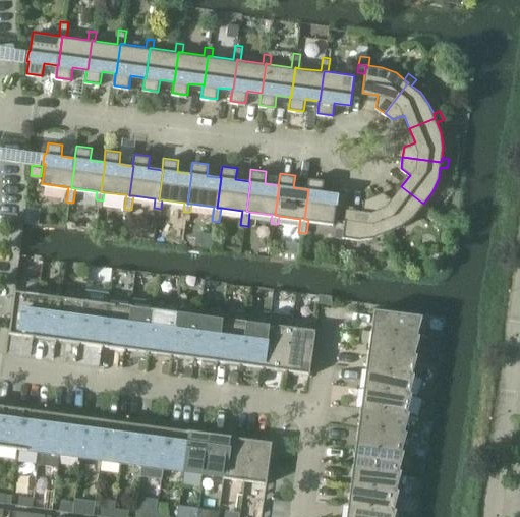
[(308,177),(307,189),(308,189),(304,219),(308,220),(334,223),(338,193),(323,191),(324,179),(308,177)]
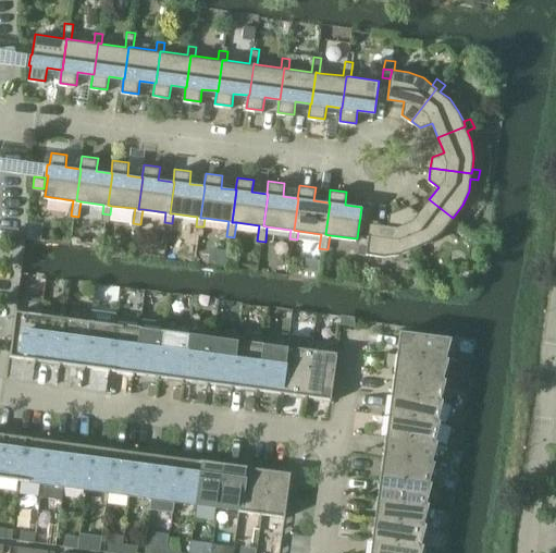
[(409,205),(399,209),(415,247),(419,245),(430,241),(443,231),(449,222),(456,226),(462,219),(456,213),(453,218),(429,199),(419,212),(409,205)]
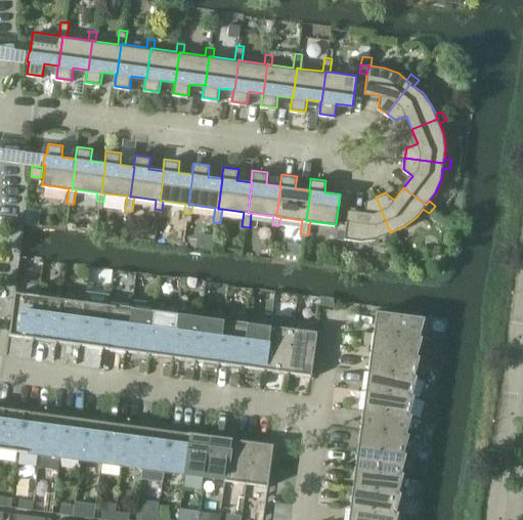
[(397,236),(394,230),(390,232),(376,197),(365,200),(364,212),(348,210),(346,229),(345,237),(361,240),(376,237),(386,233),(388,241),(397,236)]
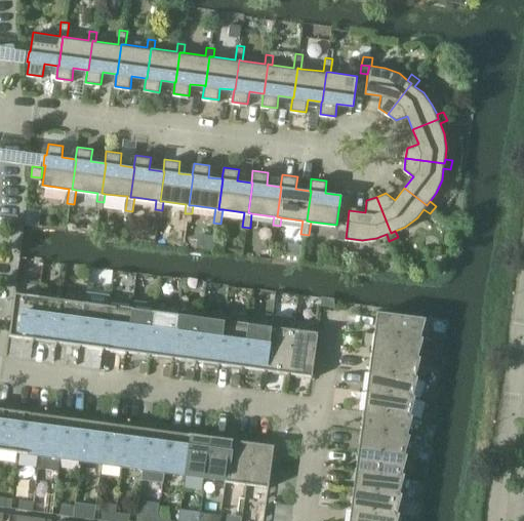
[(338,237),(346,238),(347,230),(339,229),(338,237)]
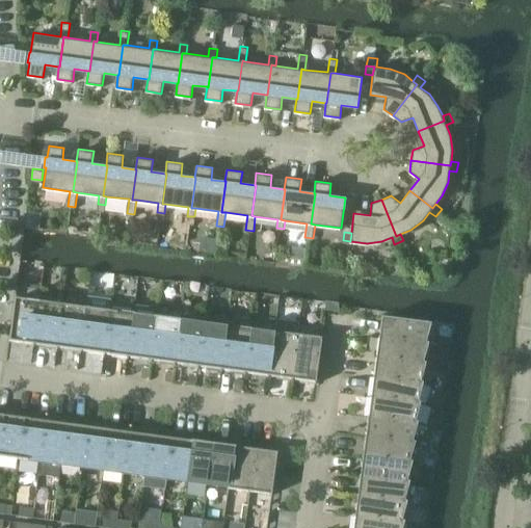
[(34,342),(40,298),(41,290),(34,289),(32,298),(16,295),(9,339),(23,340),(23,337),(27,337),(26,342),(34,343),(35,342),(34,342)]
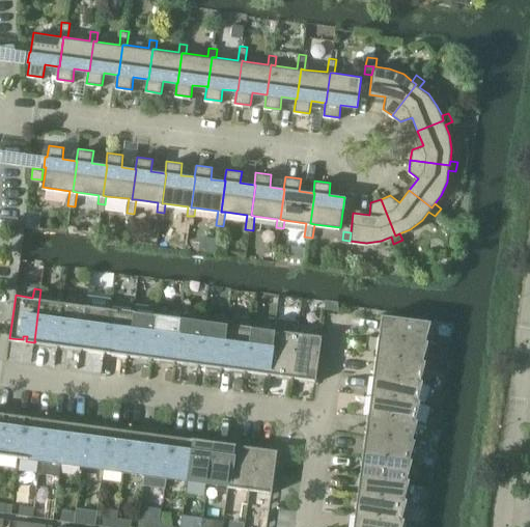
[(56,301),(39,298),(34,341),(35,341),(46,342),(47,339),(51,339),(50,344),(58,345),(58,344),(57,344),(63,302),(64,293),(57,292),(56,301)]
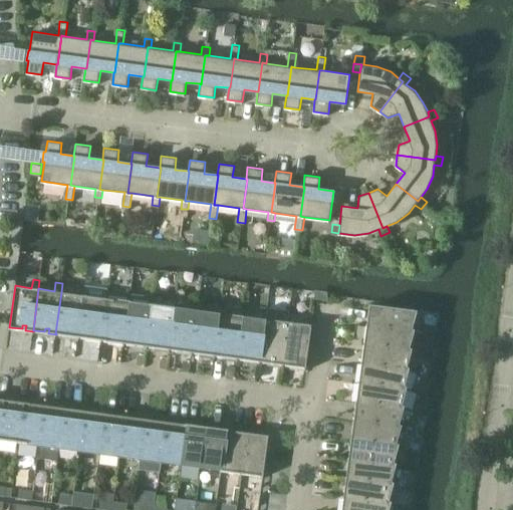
[(85,286),(78,336),(79,336),(89,338),(90,334),(94,334),(93,339),(100,340),(101,340),(101,339),(100,339),(107,289),(108,286),(85,283),(85,286)]
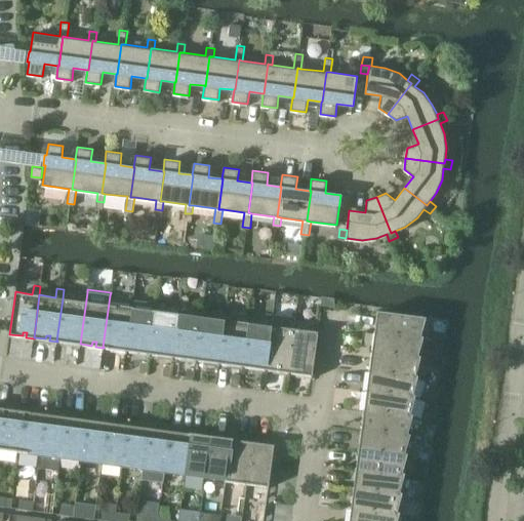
[(81,346),(81,344),(80,344),(87,292),(80,292),(79,301),(63,298),(56,341),(57,341),(69,343),(69,338),(73,338),(73,344),(81,346)]
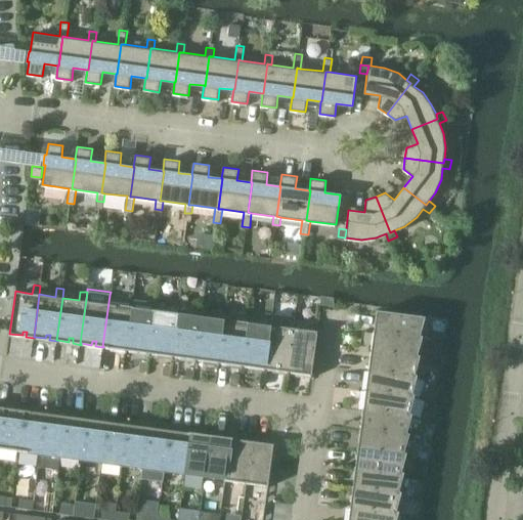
[(127,351),(127,350),(126,349),(132,307),(133,299),(110,295),(102,346),(103,346),(115,348),(115,344),(119,345),(119,349),(127,351)]
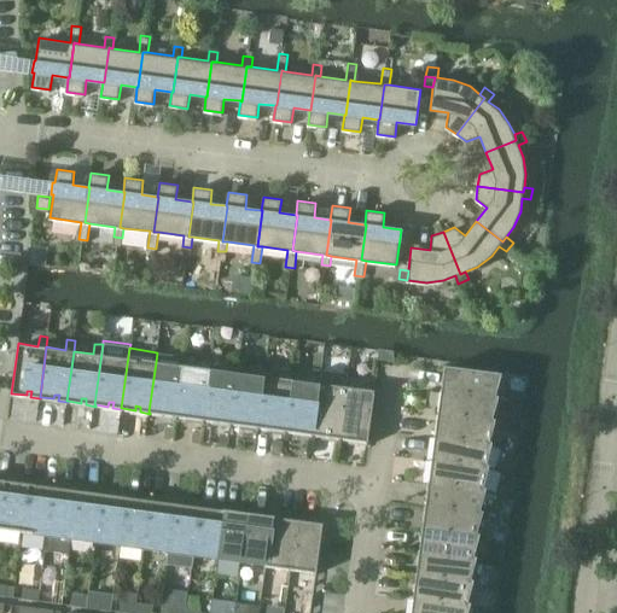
[(176,418),(176,416),(175,416),(182,366),(184,356),(157,352),(156,362),(149,412),(150,413),(162,414),(163,409),(168,410),(167,416),(176,418)]
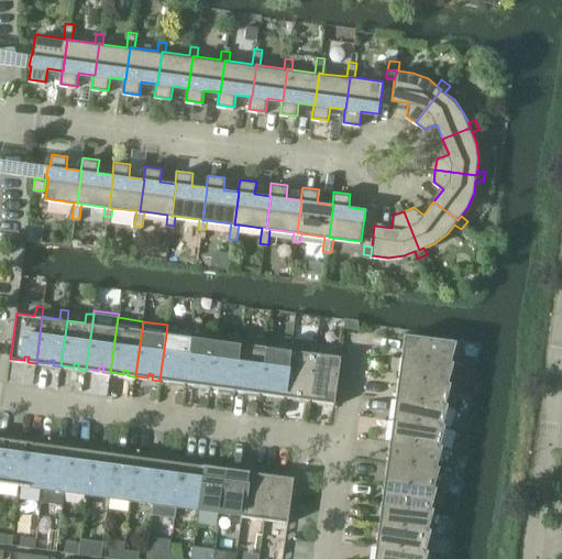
[(186,384),(186,382),(185,382),(191,337),(193,328),(185,327),(184,336),(166,333),(160,380),(161,380),(173,381),(173,377),(177,377),(177,383),(185,383),(186,384)]
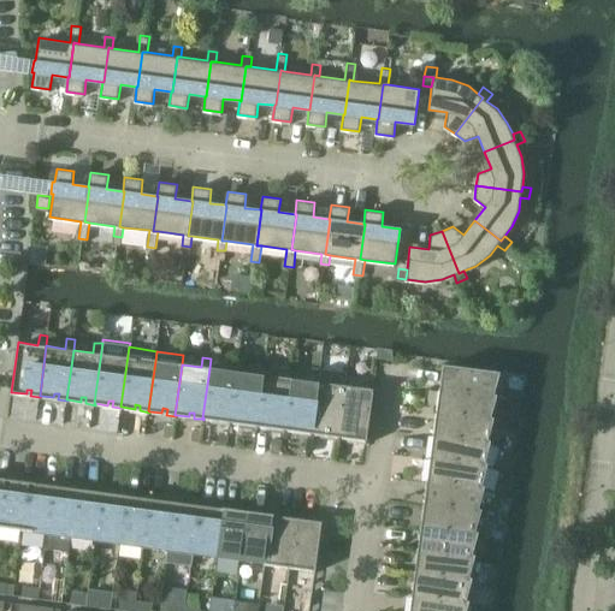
[(229,371),(210,368),(202,417),(203,417),(217,420),(217,415),(222,416),(222,421),(229,422),(230,423),(231,421),(230,421),(236,372),(238,362),(230,361),(229,371)]
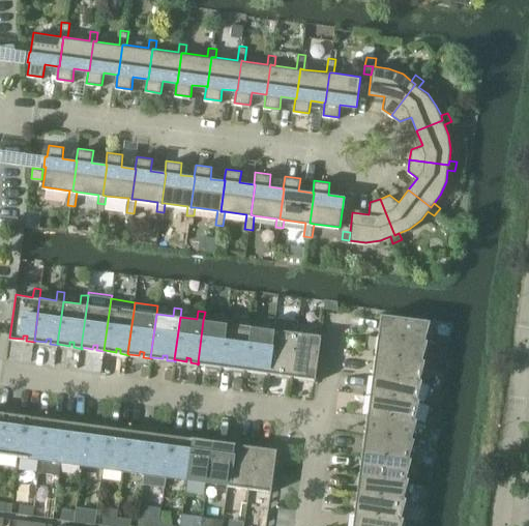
[(221,367),(227,323),(228,315),(221,314),(219,322),(203,320),(198,362),(199,362),(209,364),(210,360),(214,361),(213,367),(222,368),(222,367),(221,367)]
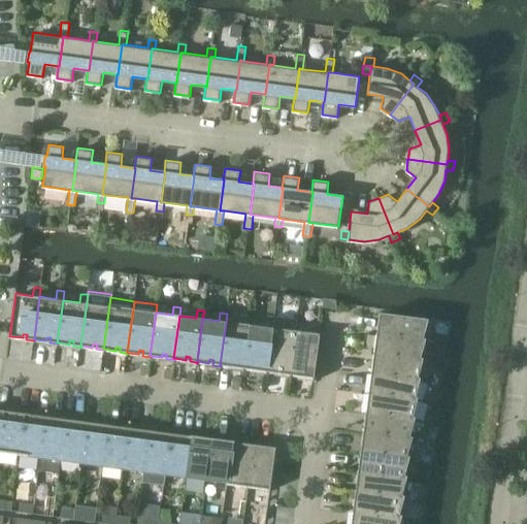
[(377,327),(376,332),(385,333),(385,334),(423,339),(423,338),(428,319),(379,313),(379,314),(380,315),(377,327)]
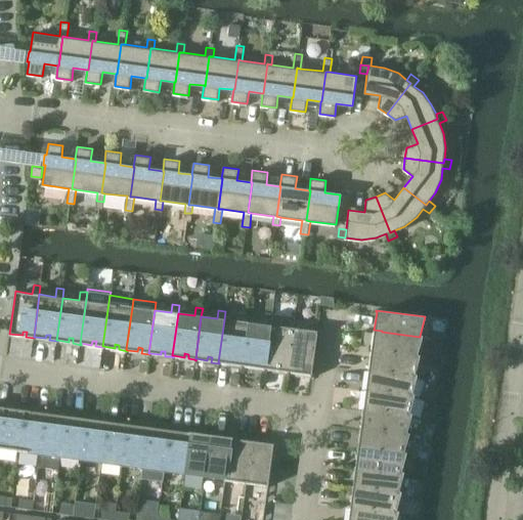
[(272,317),(265,367),(276,370),(276,365),(280,366),(280,372),(289,373),(289,372),(288,371),(294,328),(295,315),(272,312),(272,317)]
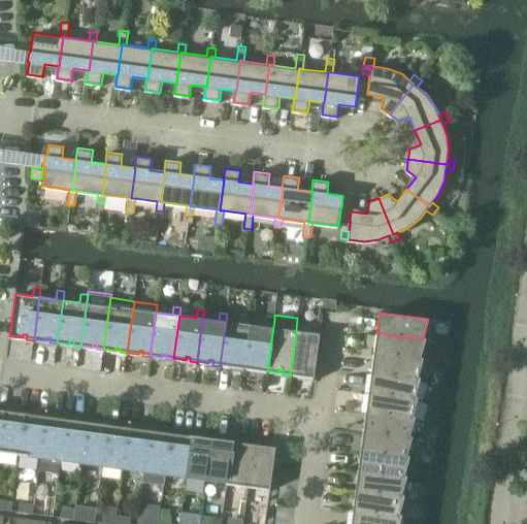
[(242,324),(226,322),(220,365),(221,365),(232,366),(232,362),(236,363),(236,368),(244,369),(244,367),(243,367),(250,325),(251,317),(243,316),(242,324)]
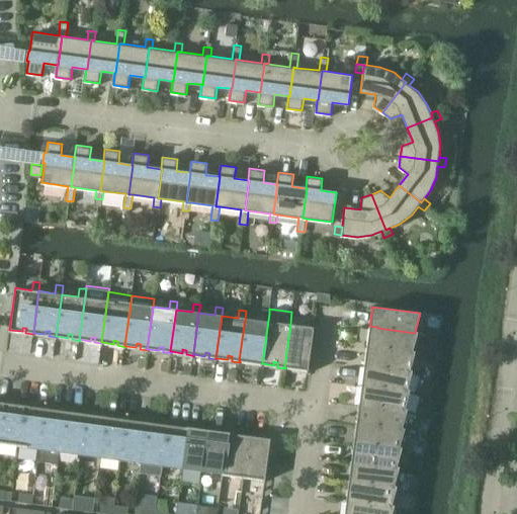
[(261,321),(245,319),(239,360),(240,360),(250,362),(251,358),(255,359),(254,363),(262,365),(262,363),(269,314),(262,313),(261,321)]
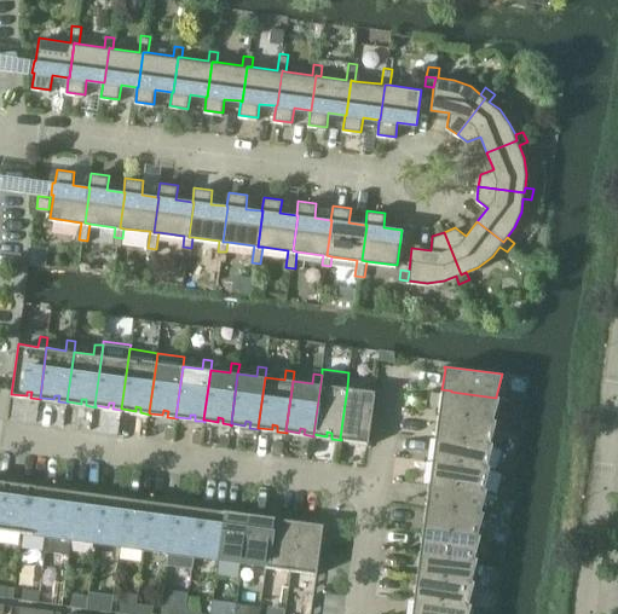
[(367,389),(347,387),(340,438),(341,439),(354,440),(354,435),(359,436),(358,442),(368,444),(376,381),(368,380),(367,389)]
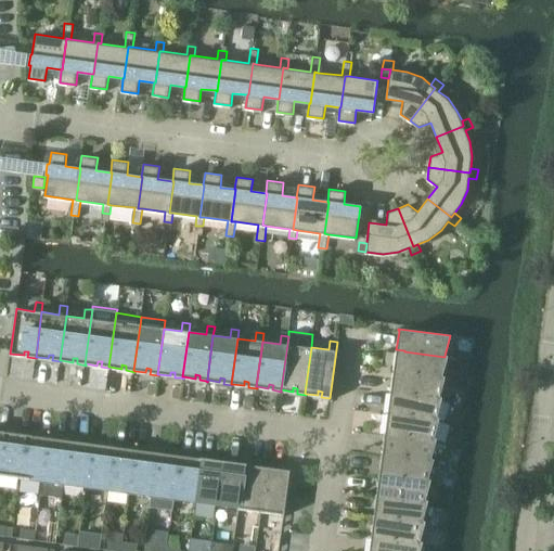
[(394,364),(394,370),(402,371),(402,372),(441,377),(441,376),(447,356),(445,356),(445,357),(404,351),(404,350),(396,349),(395,349),(395,350),(396,351),(394,364)]
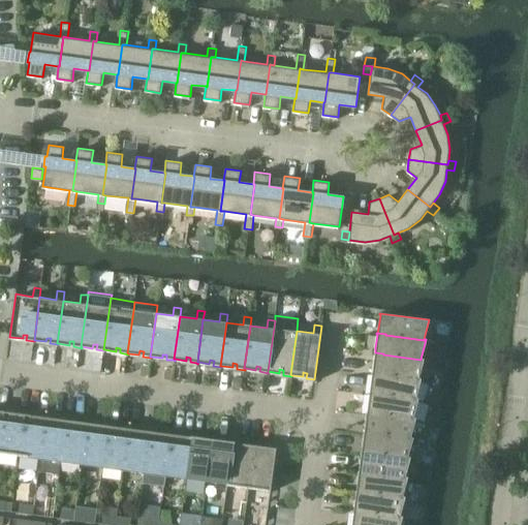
[(373,367),(372,372),(380,373),(380,374),(417,379),(418,378),(424,359),(421,359),(421,360),(383,354),(383,353),(375,352),(374,352),(374,353),(375,354),(373,367)]
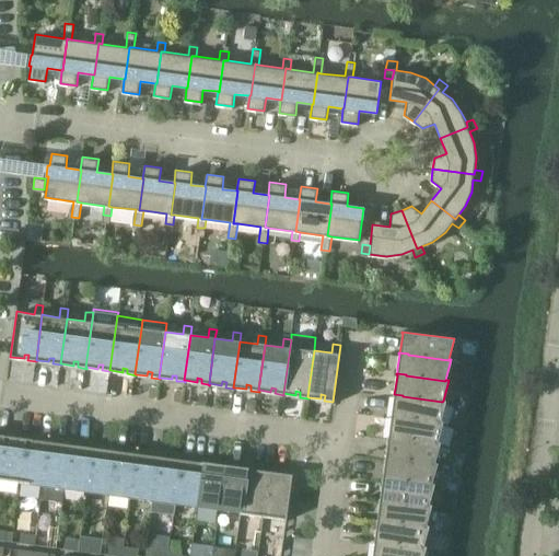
[(150,385),(149,395),(156,396),(158,386),(150,385)]
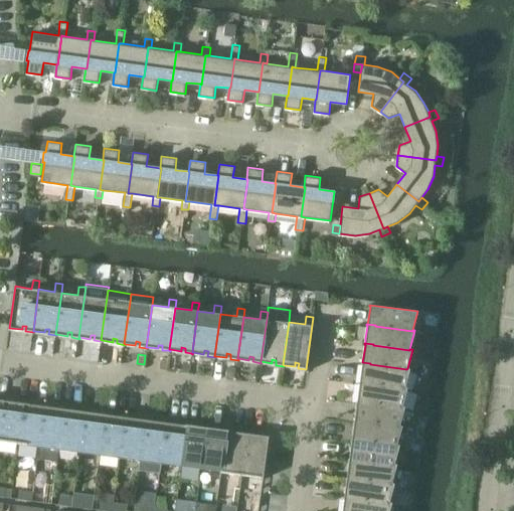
[(167,368),(168,358),(161,358),(160,367),(167,368)]
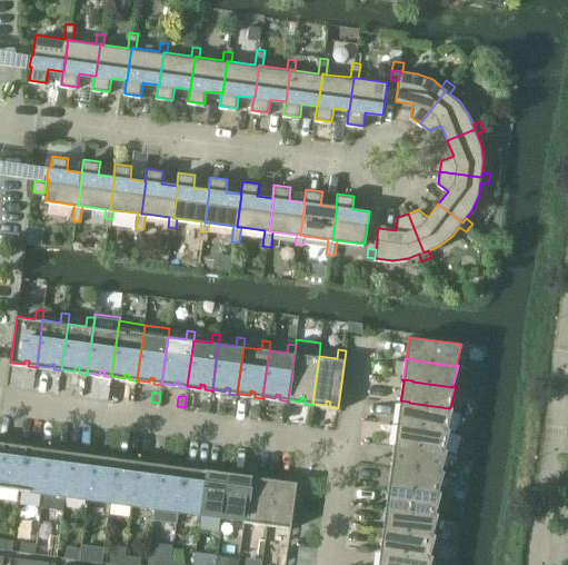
[(202,399),(201,409),(209,410),(211,400),(202,399)]
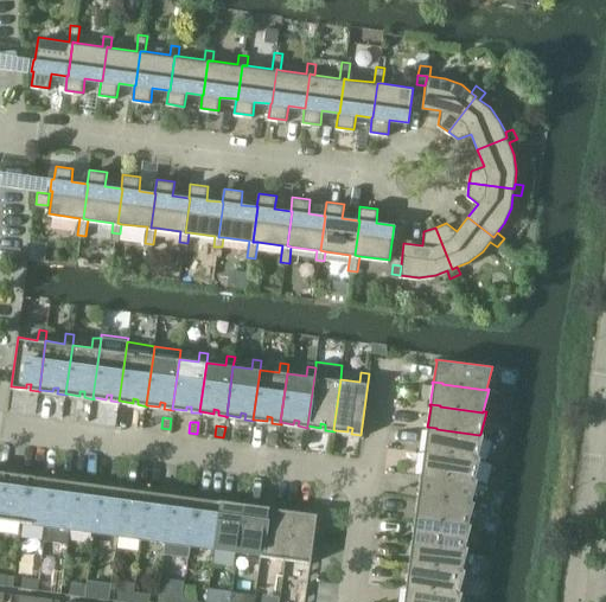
[(425,443),(425,449),(434,450),(434,452),(477,458),(477,456),(483,434),(480,434),(479,435),(437,429),(437,428),(427,427),(426,427),(426,428),(427,429),(425,443)]
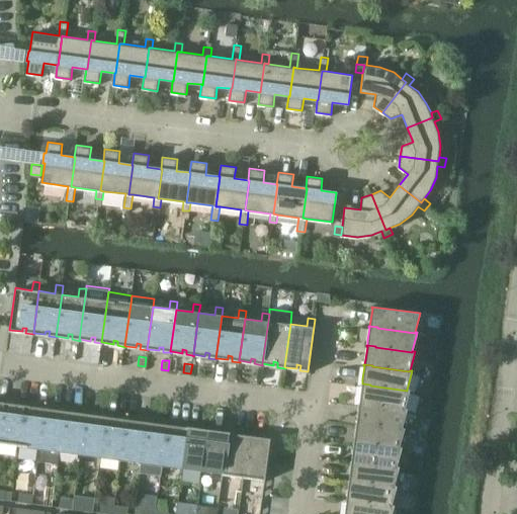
[(206,375),(213,376),(214,367),(207,366),(206,375)]
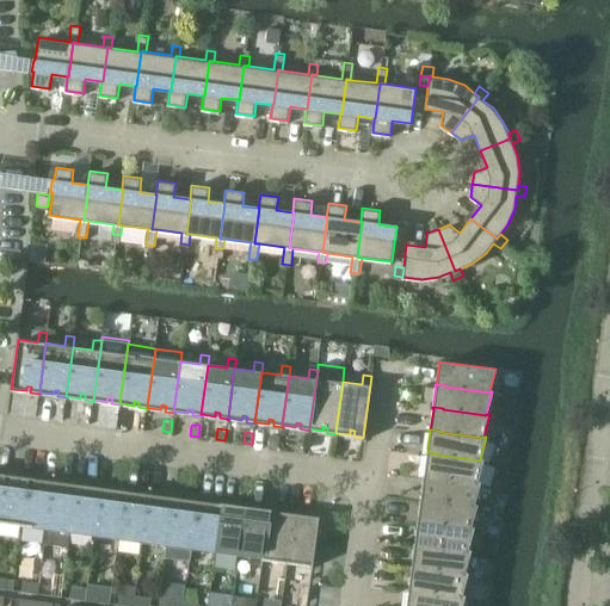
[(425,469),(424,475),(433,476),(433,477),(476,483),(478,482),(484,461),(480,459),(480,461),(437,455),(437,453),(427,452),(426,452),(426,455),(425,469)]
